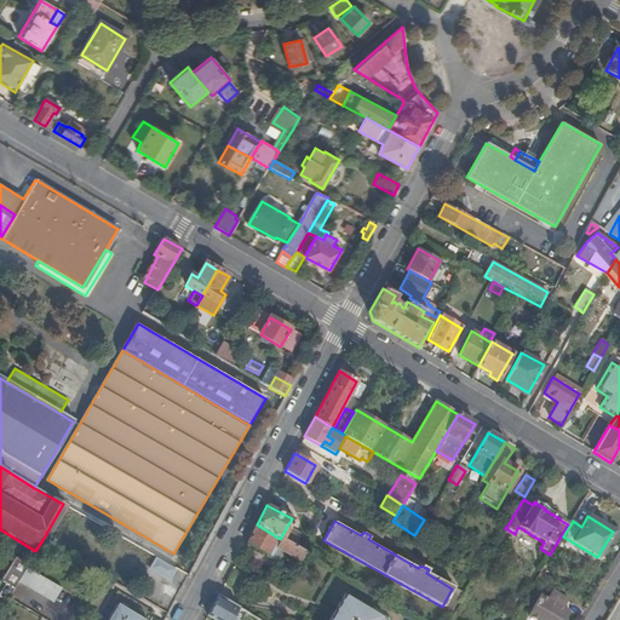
[(304,552),(300,550),(280,539),(257,524),(246,543),(269,556),(274,547),(298,561),(304,552)]
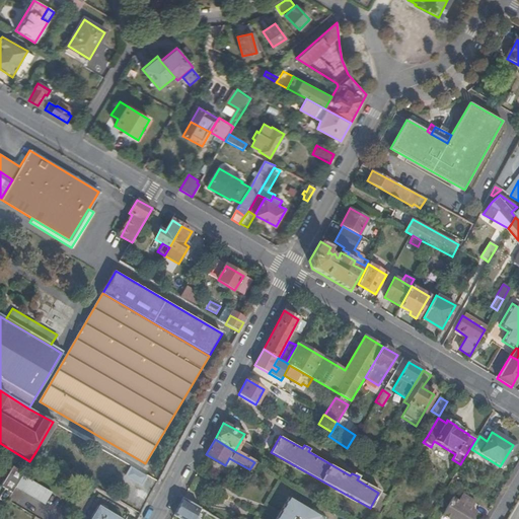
[(10,493),(22,472),(12,465),(0,485),(0,486),(4,489),(10,493)]
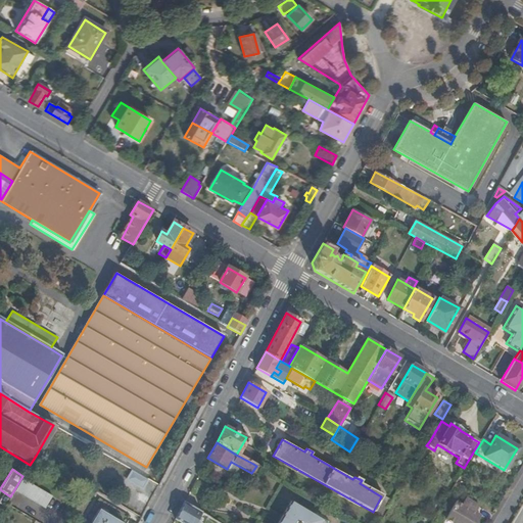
[(142,489),(147,480),(132,471),(127,480),(142,489)]
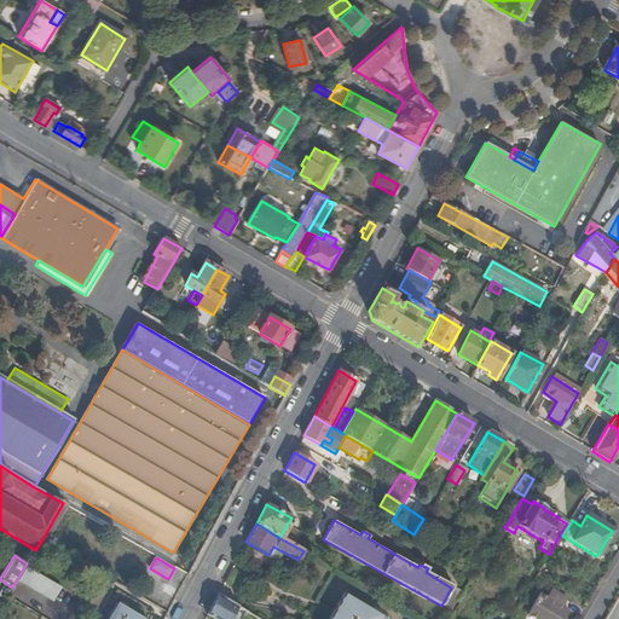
[(12,589),(12,588),(5,583),(0,590),(0,591),(7,597),(12,589)]
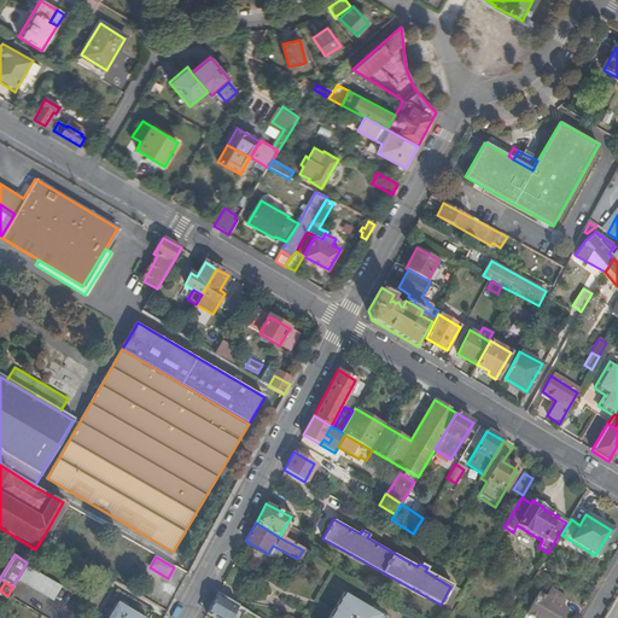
[(525,616),(529,617),(557,617),(563,610),(560,607),(565,600),(549,590),(544,598),(538,594),(525,616)]
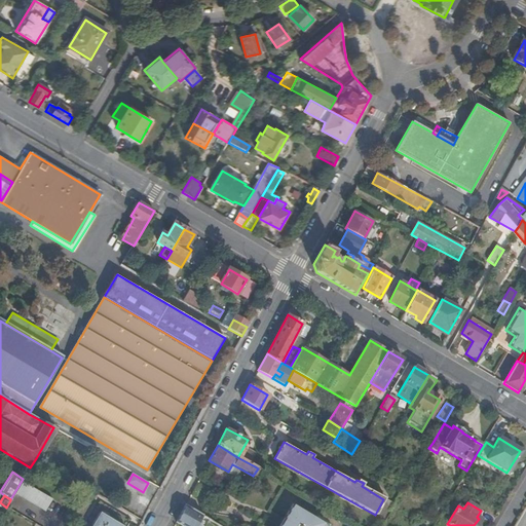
[(195,525),(201,516),(185,505),(175,523),(181,525),(195,525)]
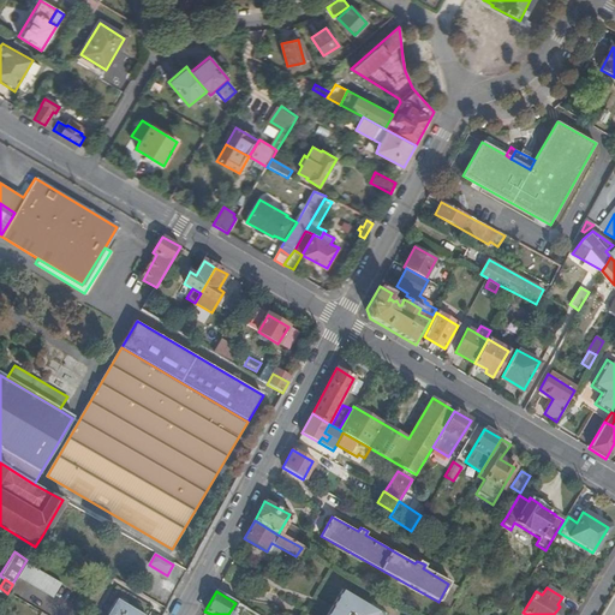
[(381,614),(340,591),(326,614),(381,614)]
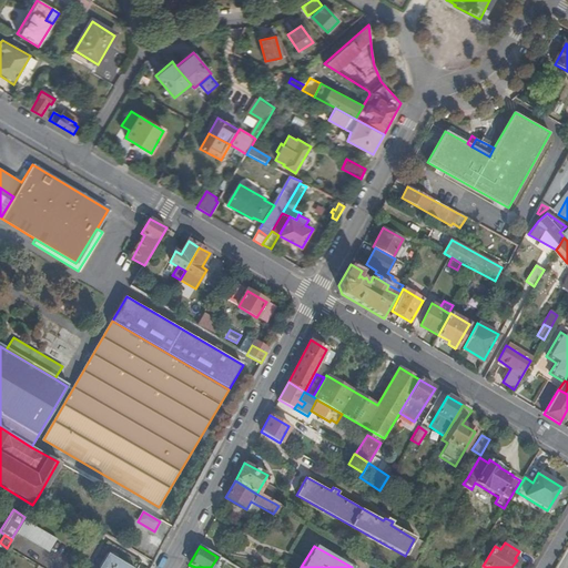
[(130,567),(107,554),(98,567),(130,567)]
